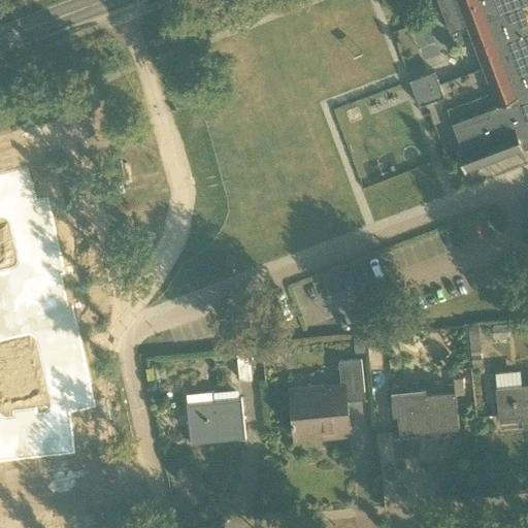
[(527,0),(437,0),(451,33),(468,27),(498,106),(453,124),(462,150),(458,152),(465,171),(527,147),(527,21),(523,6),(527,3),(527,0)]
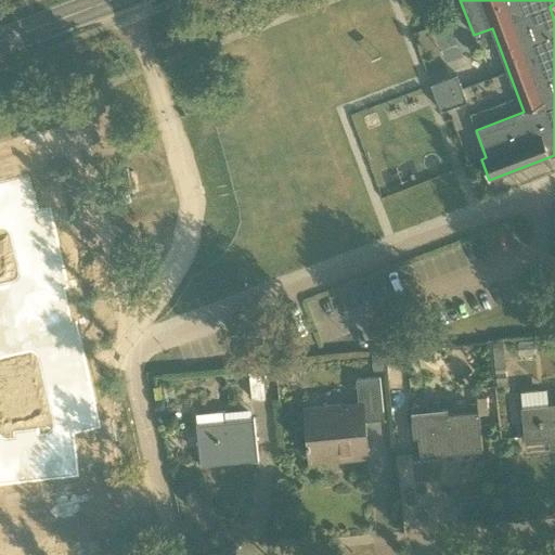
[(457,75),(431,85),(441,112),(468,102),(457,75)]
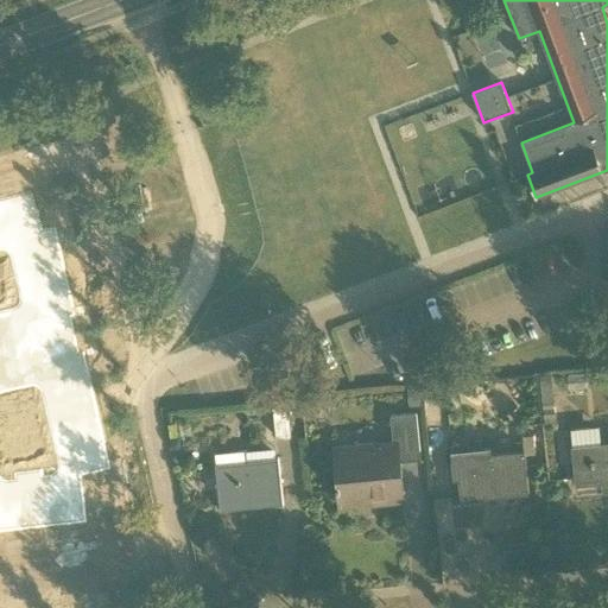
[(0,506),(10,530),(18,527),(80,505),(69,460),(108,445),(81,347),(89,344),(78,305),(70,308),(51,230),(40,234),(20,178),(0,185),(0,506)]
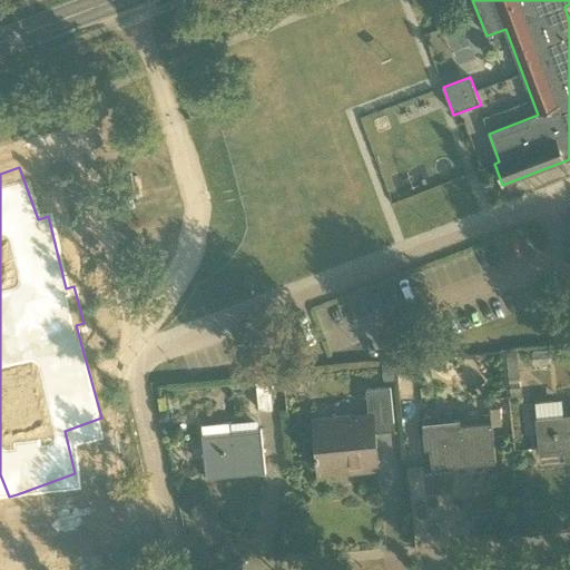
[(395,381),(393,362),(382,363),(384,382),(395,381)]
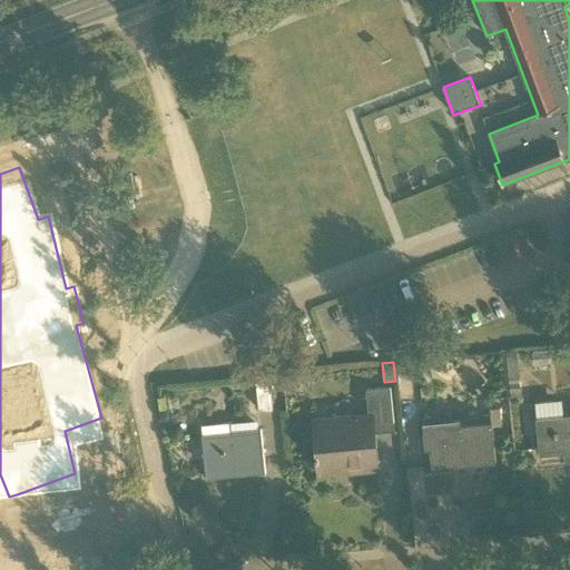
[(255,375),(258,411),(273,409),(269,374),(255,375)]
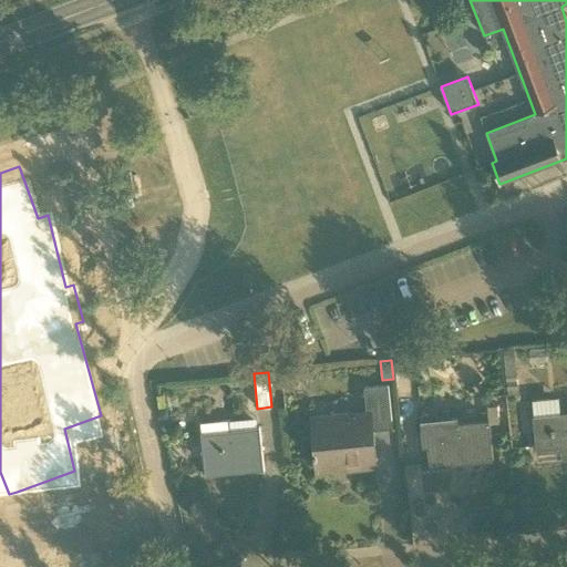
[(377,464),(373,431),(392,429),(389,385),(364,387),(367,411),(312,415),(316,453),(312,454),(312,459),(316,457),(317,472),(338,470),(338,467),(377,464)]
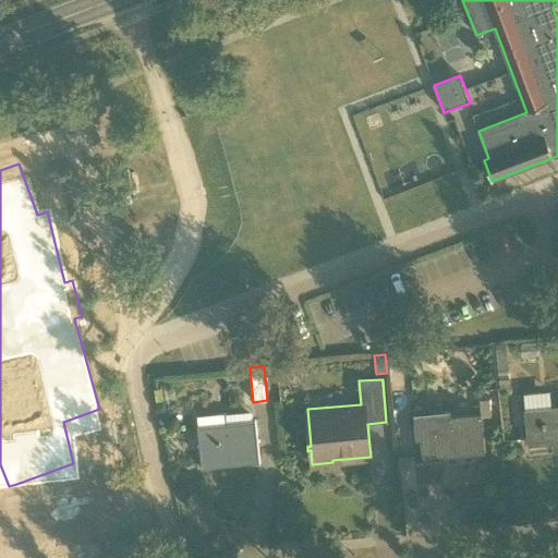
[(481,400),(481,415),(483,415),(483,419),(490,419),(489,399),(481,400)]
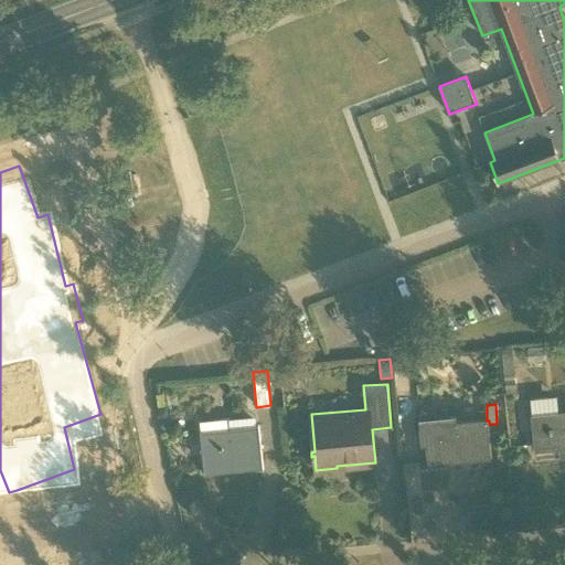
[(564,413),(533,416),(536,450),(564,447),(564,413)]
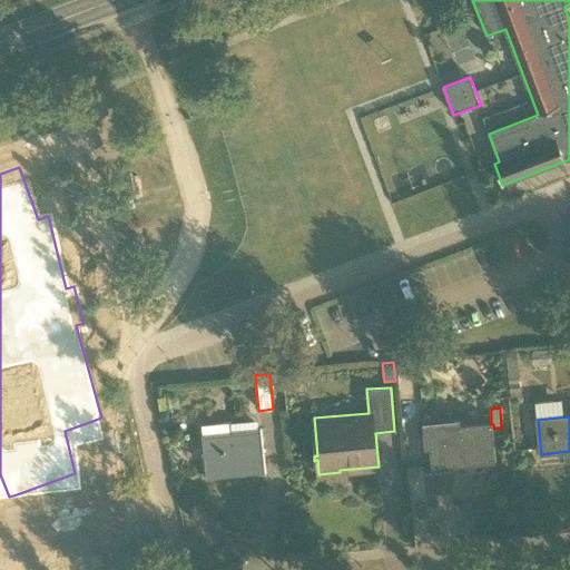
[(495,462),(493,428),(493,424),(491,424),(461,426),(460,420),(423,423),(426,450),(430,450),(432,469),(495,462)]
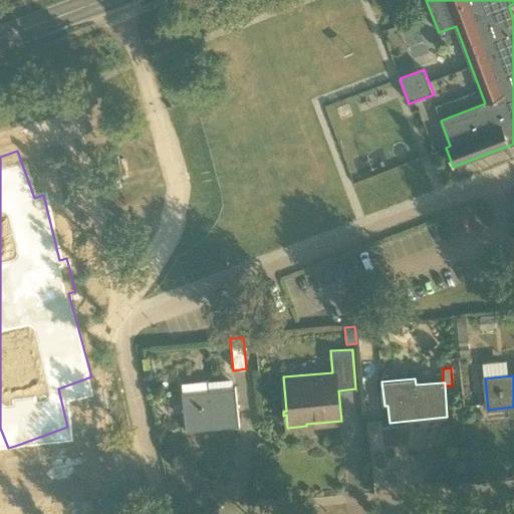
[(236,387),(210,390),(209,380),(201,381),(182,383),(186,428),(238,423),(239,427),(240,427),(236,387)]
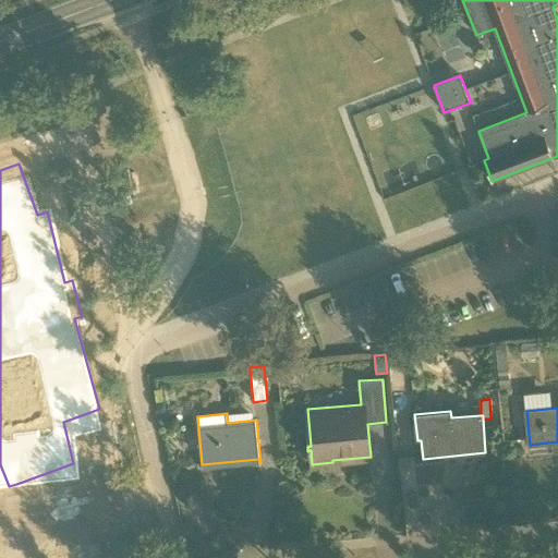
[(83,446),(92,469),(106,464),(97,440),(83,446)]
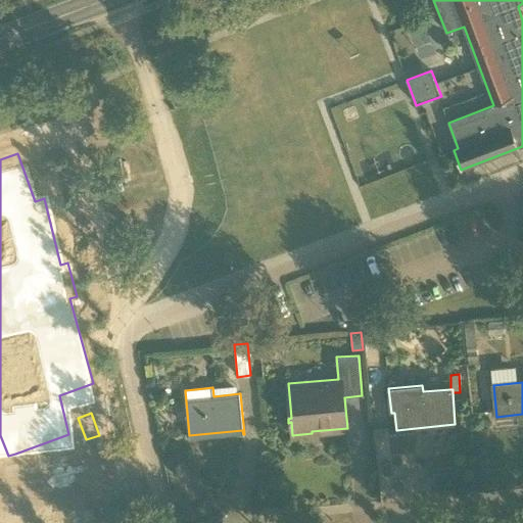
[(0,503),(14,500),(3,449),(0,450),(0,503)]
